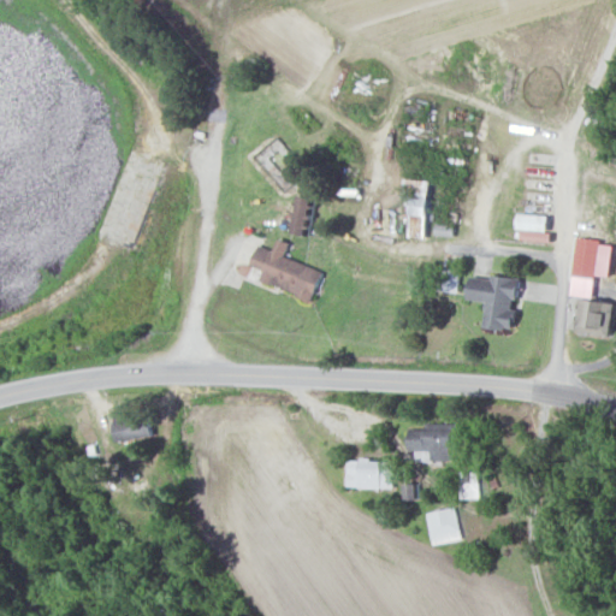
[(404,197),(412,199),(410,238),(427,240),(430,181),(406,179),(404,197)]
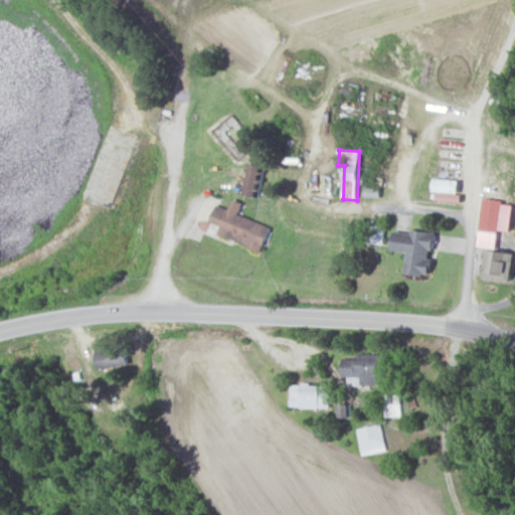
[(264,165),(250,163),(244,193),(258,196),(264,165)]
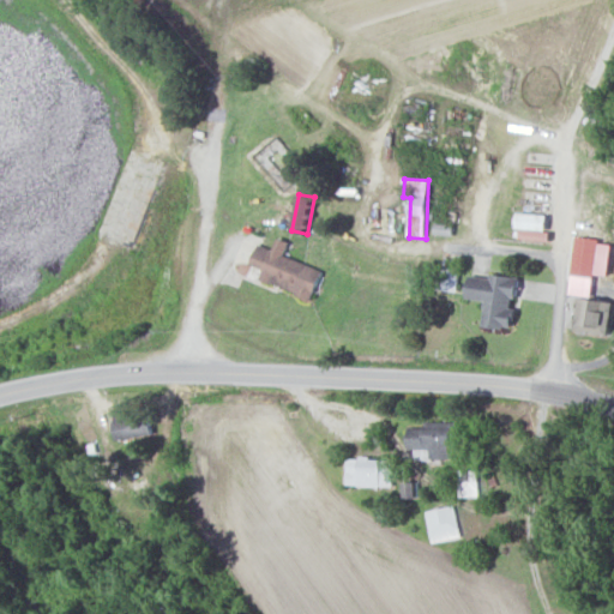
[(588,281),(594,235),(577,233),(571,278),(588,281)]
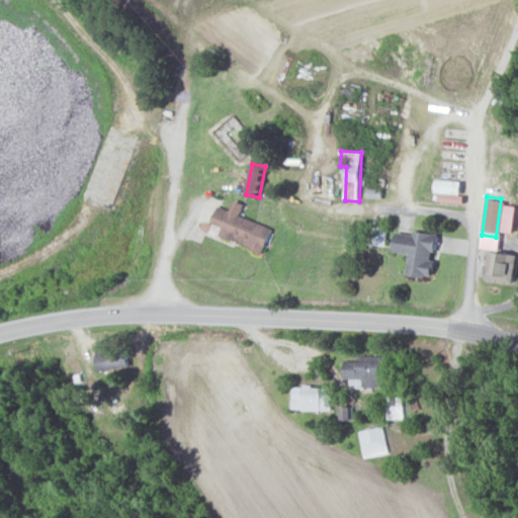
[(272,229),(239,216),(243,204),(234,200),(230,211),(218,206),(210,223),(223,228),(219,236),(262,253),(272,229)]
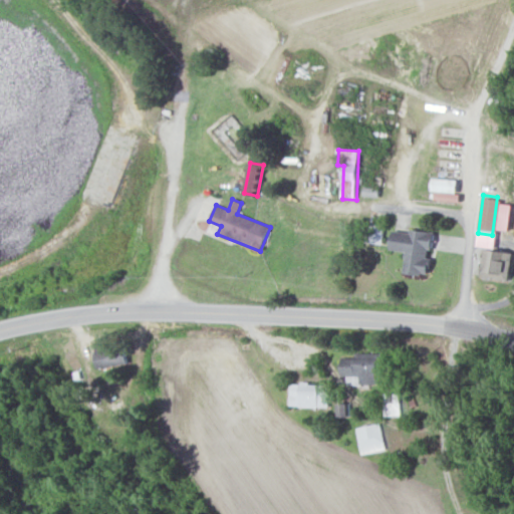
[(391,250),(407,252),(404,273),(430,276),(432,258),(431,258),(434,231),(411,229),(411,233),(394,231),(391,250)]
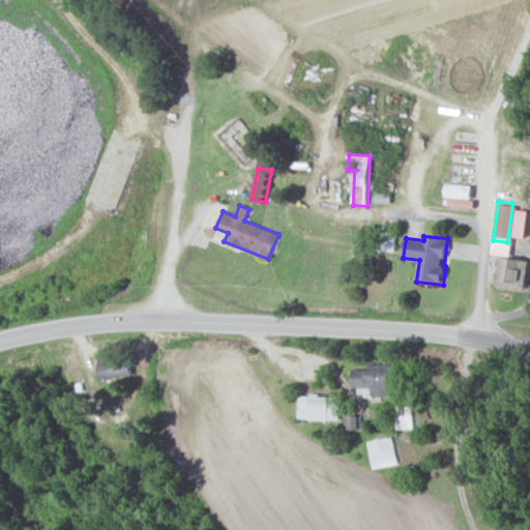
[(529,263),(529,261),(501,255),(495,284),(525,291),(529,263)]
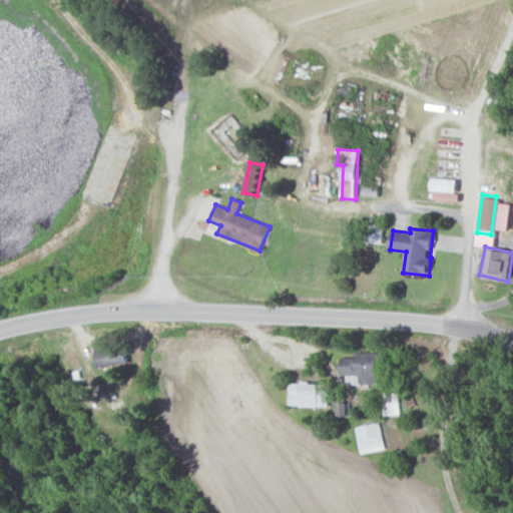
[(95,366),(125,364),(124,346),(94,348),(95,366)]
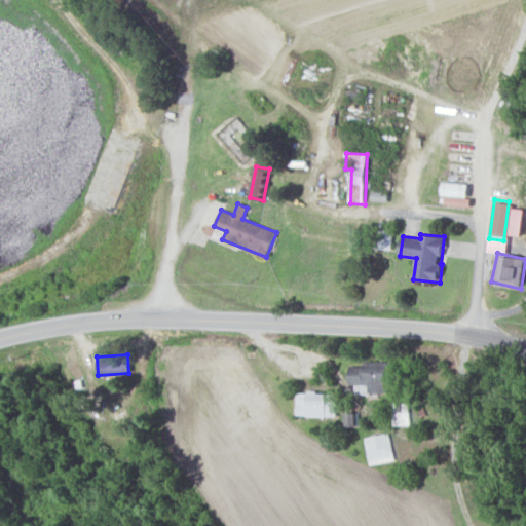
[(349,385),(355,385),(355,393),(388,395),(389,364),(350,364),(349,385)]
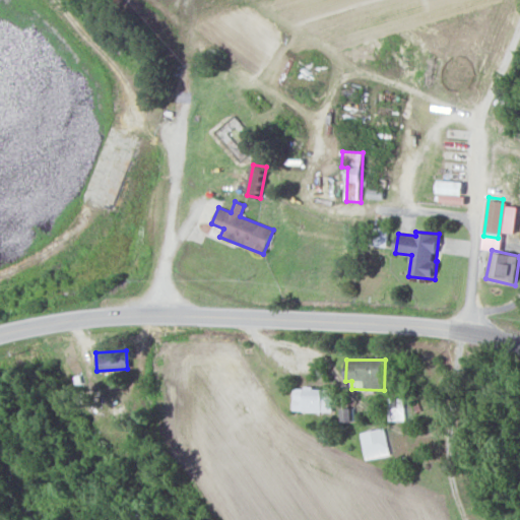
[(332,412),(332,389),(294,388),(293,411),(332,412)]
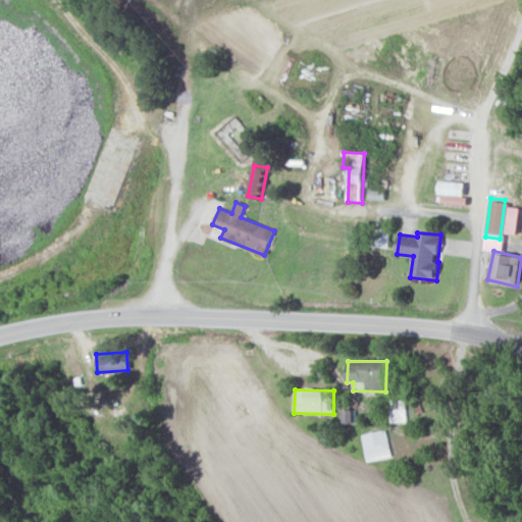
[(367,463),(392,457),(385,429),(361,435),(367,463)]
